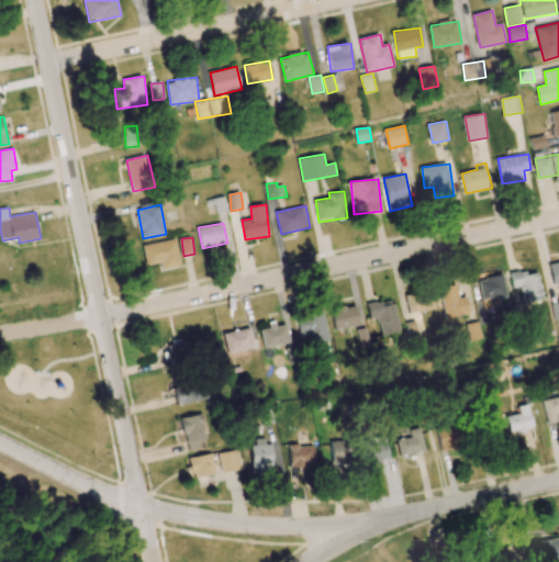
[(144,246),(147,266),(161,262),(164,271),(182,267),(177,238),(144,246)]
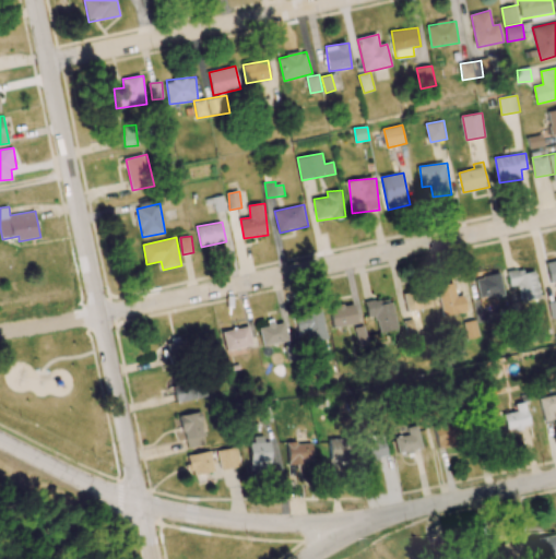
[(511,287),(519,285),(522,301),(542,298),(535,268),(508,273),(511,287)]
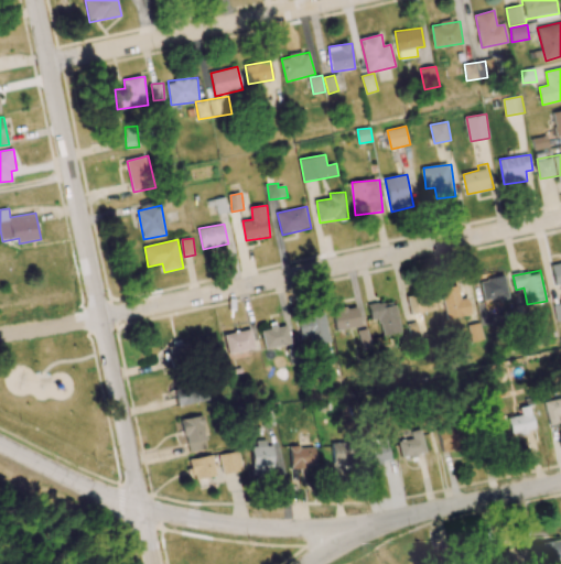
[(485,302),(509,297),(506,275),(482,281),(485,302)]
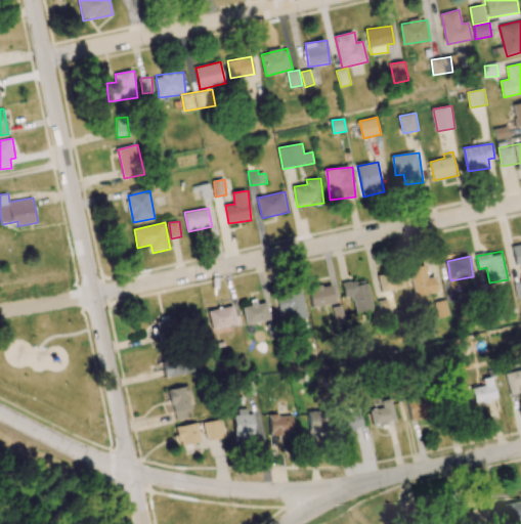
[(436,276),(428,277),(427,266),(411,267),(415,296),(438,293),(436,276)]
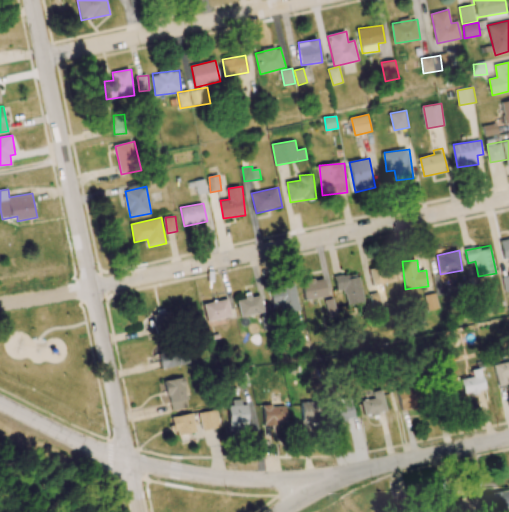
[(371,268),(373,285),(387,283),(385,267),(371,268)]
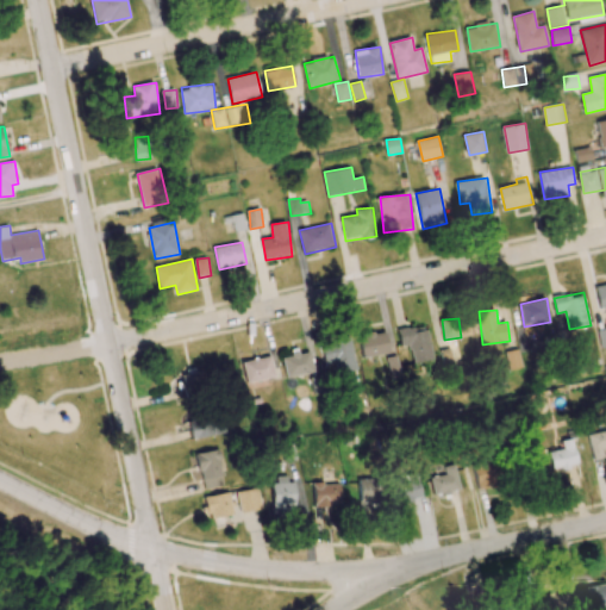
[(433,360),(429,325),(399,329),(401,347),(412,346),(413,362),(433,360)]
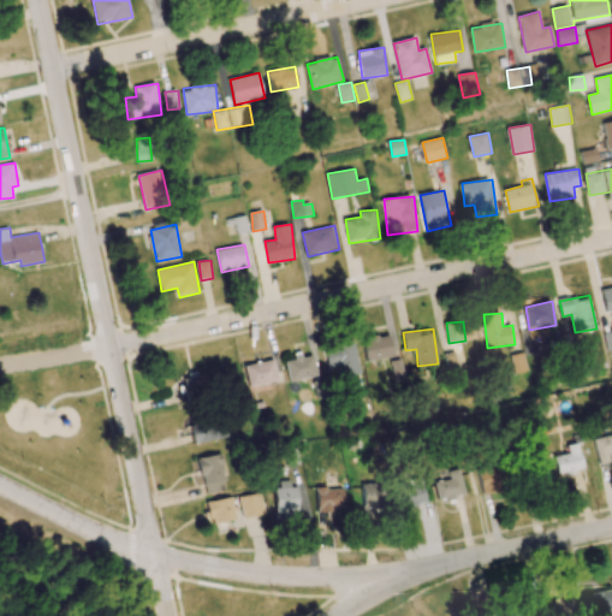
[(367,362),(394,357),(391,335),(363,339),(367,362)]
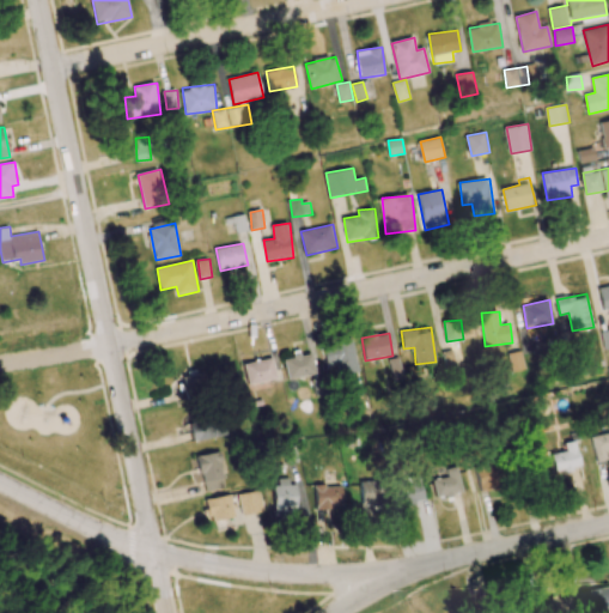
[(338,363),(339,375),(358,372),(354,343),(324,346),(327,364),(338,363)]
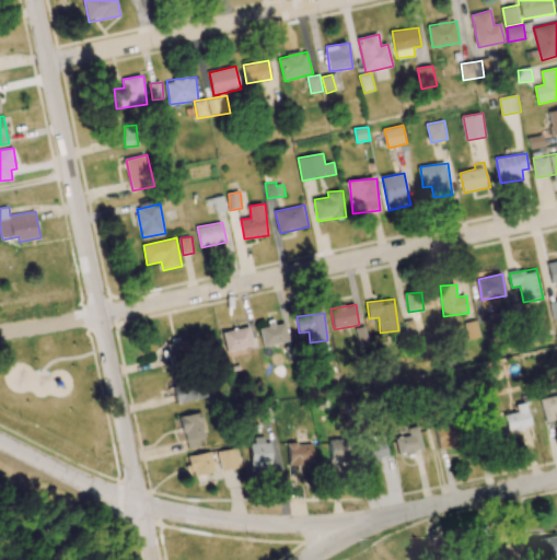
[(422,318),(406,322),(408,338),(425,336),(422,318)]
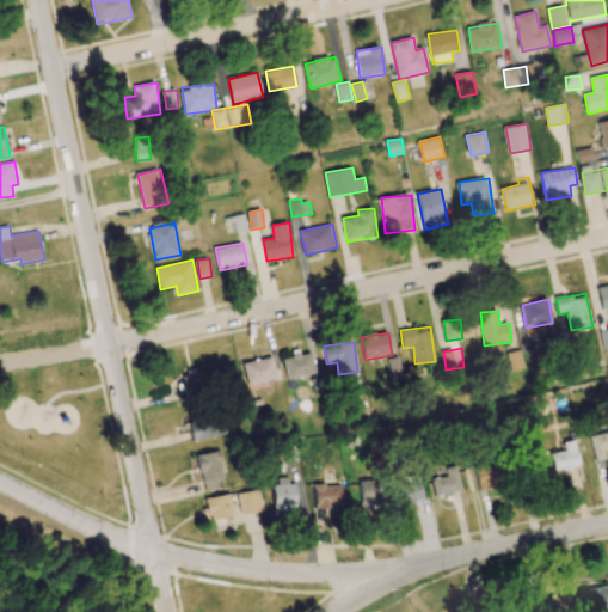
[(513,372),(524,369),(521,349),(509,352),(513,372)]
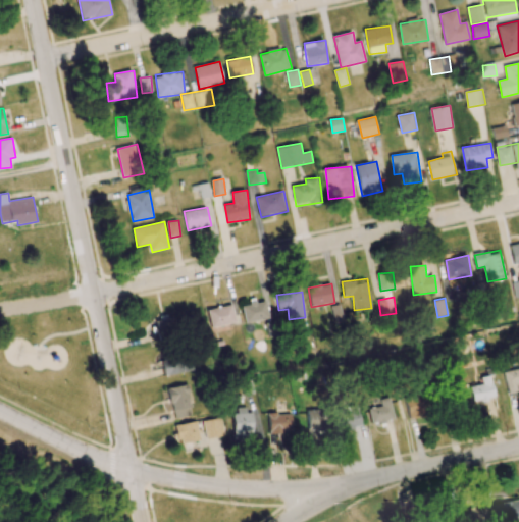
[(242,305),(246,324),(269,319),(265,300),(242,305)]
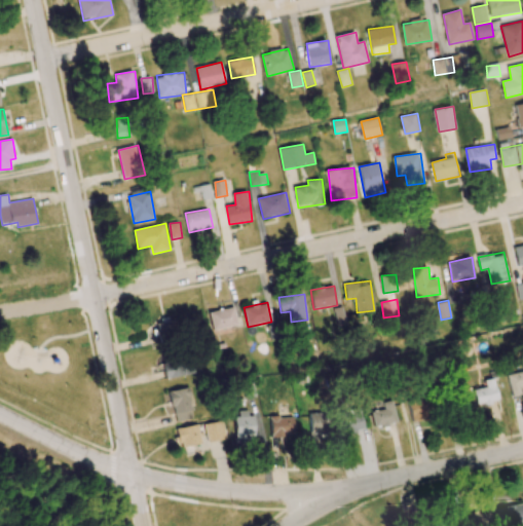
[(335,308),(338,325),(347,324),(343,306),(335,308)]
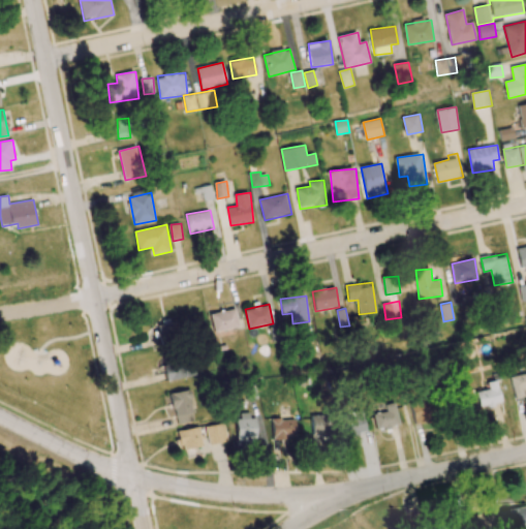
[(240,328),(236,309),(211,314),(214,333),(240,328)]
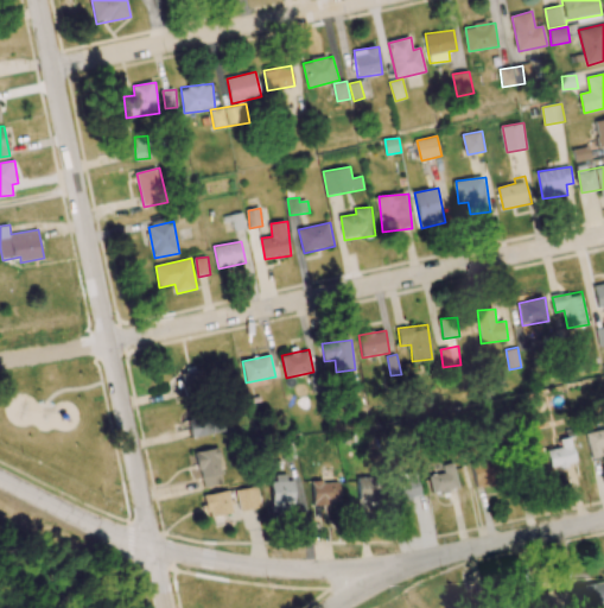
[(210,391),(207,371),(183,373),(185,394),(210,391)]
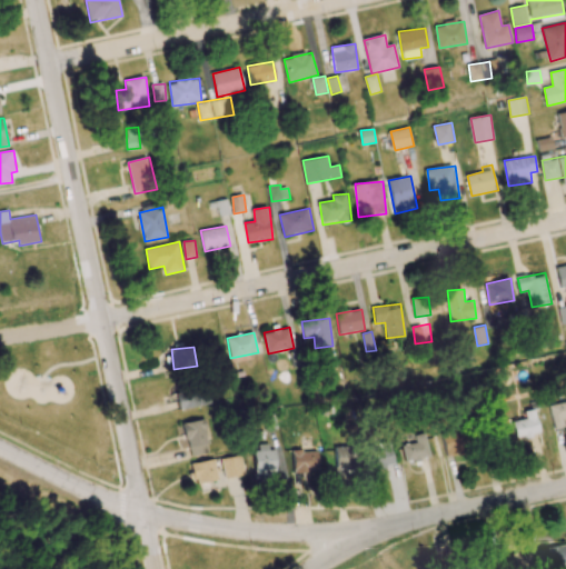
[(206,382),(176,390),(181,410),(211,403),(206,382)]
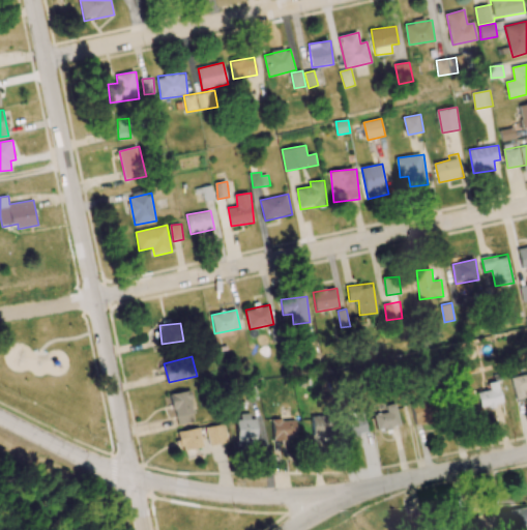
[(492,390),(479,391),(480,407),(503,405),(500,377),(491,378),(492,390)]
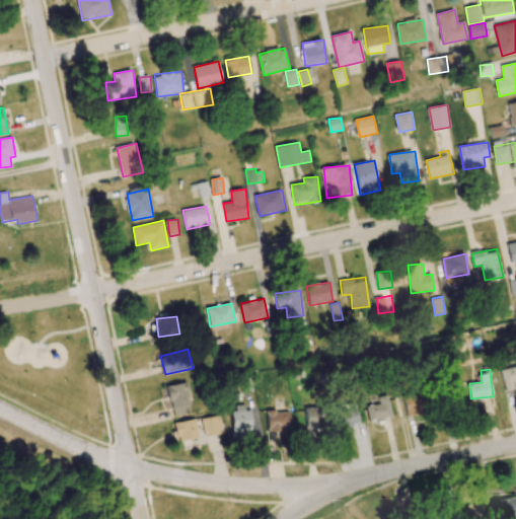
[(193,413),(188,382),(168,385),(174,417),(193,413)]
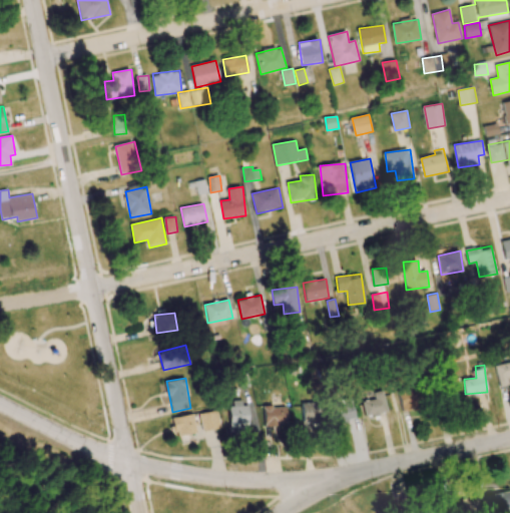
[(247,401),(230,401),(231,436),(248,435),(247,401)]
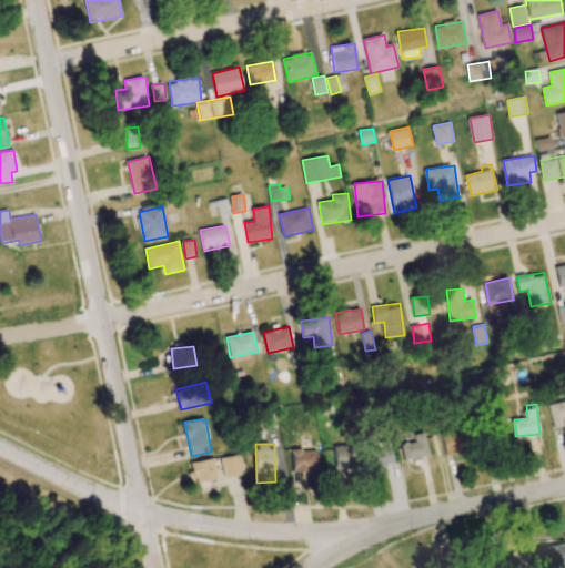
[(395,465),(392,444),(367,448),(371,469),(395,465)]
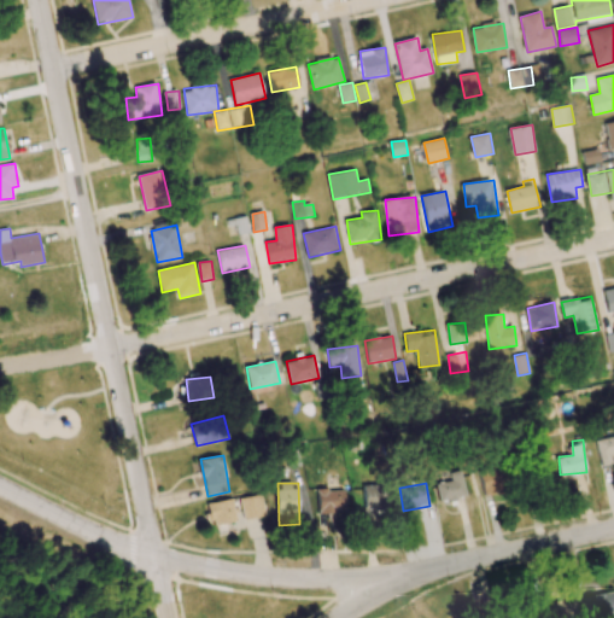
[(346,490),(320,490),(320,513),(346,513),(346,490)]
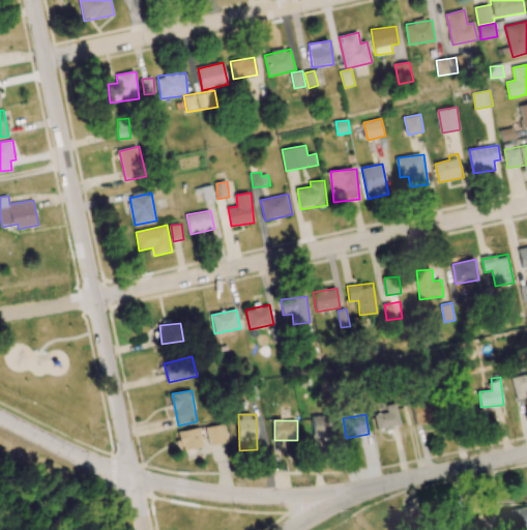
[(211,445),(230,441),(226,423),(207,428),(211,445)]
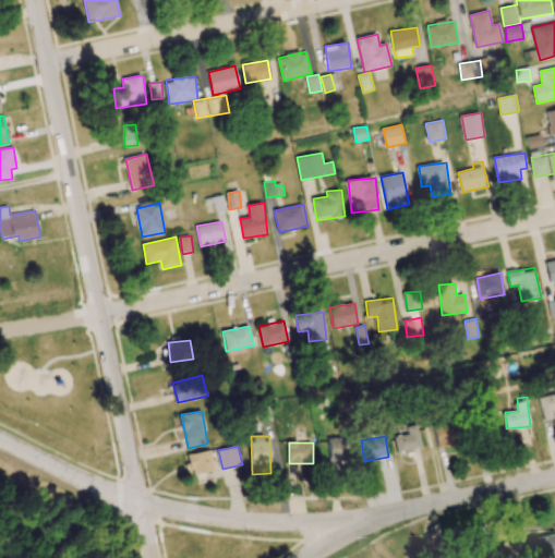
[(216,471),(214,451),(190,453),(192,474),(216,471)]
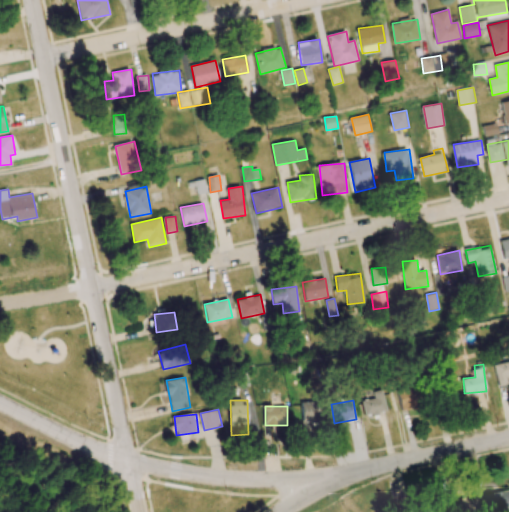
[(508,492),(486,492),(486,511),(508,511),(508,492)]
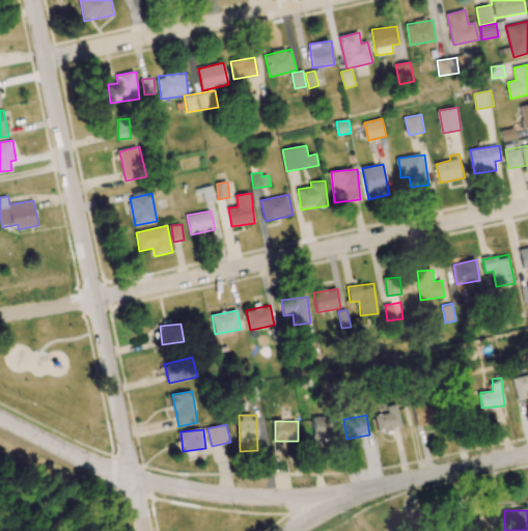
[(498,512),(477,513),(477,530),(491,530),(492,530),(498,530),(498,512)]
